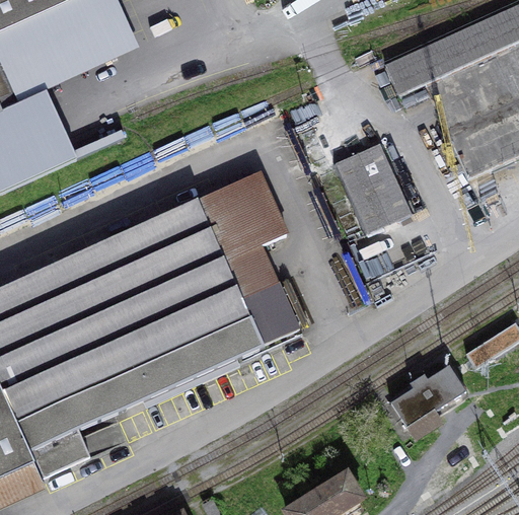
[(0,0),(0,191),(77,157),(69,139),(46,87),(139,46),(118,0),(0,0)]
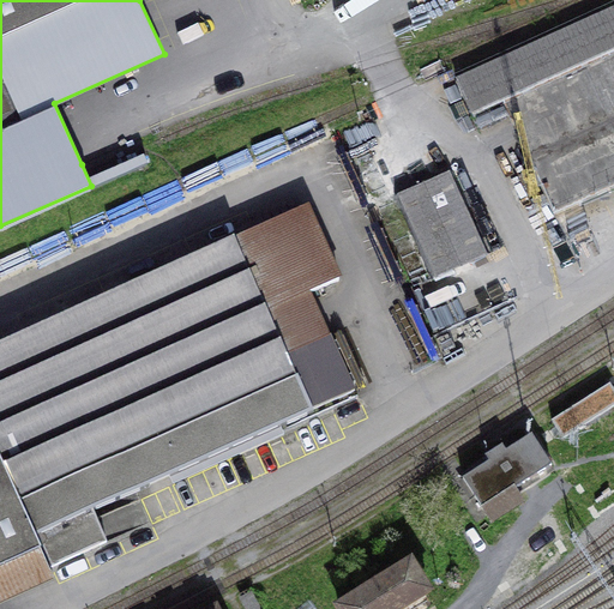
[(248,16),(241,0),(139,0),(164,54),(248,16)]
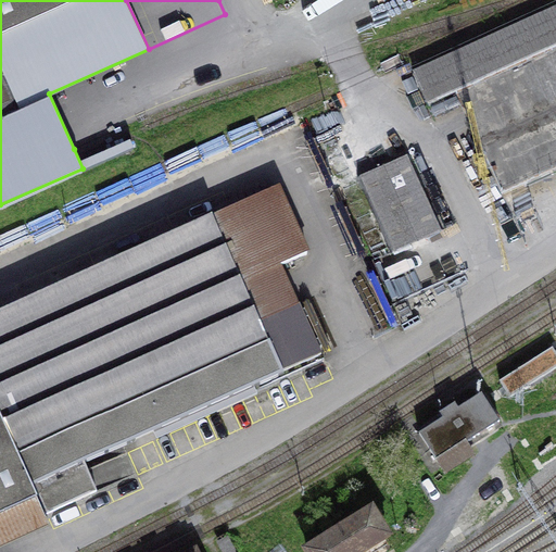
[(555,10),(414,76),(429,108),(455,96),(502,197),(555,172),(555,10)]
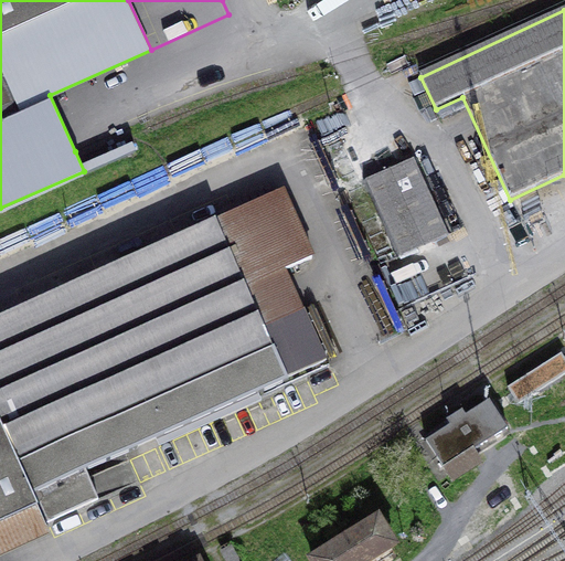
[(450,229),(416,154),(388,166),(363,177),(397,253),(450,229)]
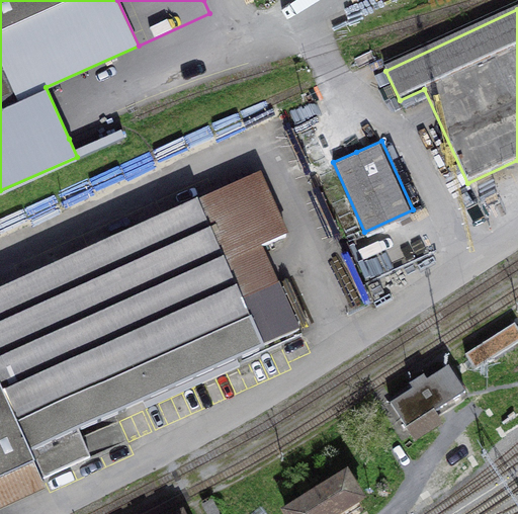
[(0,476),(36,460),(42,475),(90,453),(78,427),(157,391),(236,355),(262,343),(262,342),(280,334),(298,326),(278,279),(277,279),(261,245),(286,233),(258,170),(0,286),(0,476)]
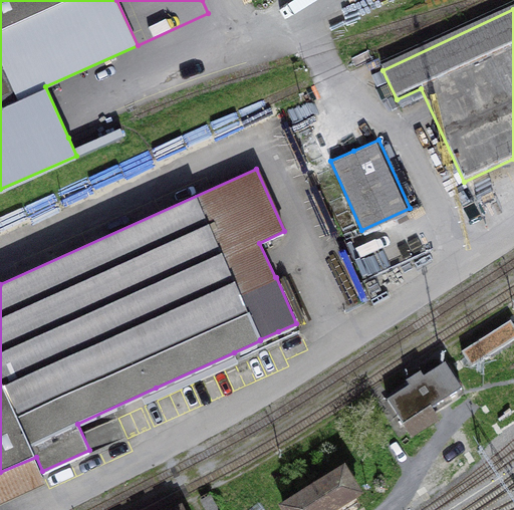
[(279,341),(278,331),(260,339),(260,340),(234,352),(238,360),(279,341)]
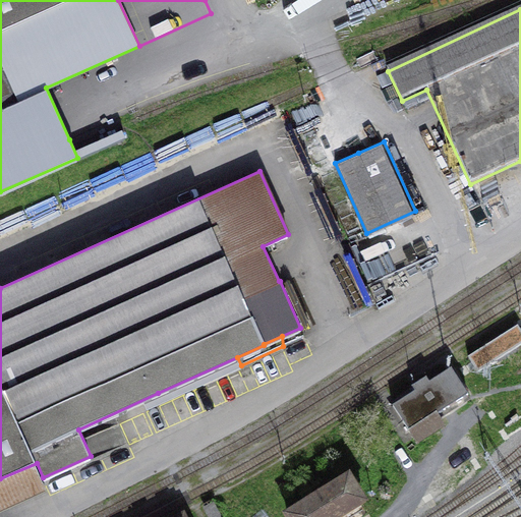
[(467,390),(451,365),(392,403),(411,435),(442,415),(438,409),(467,390)]
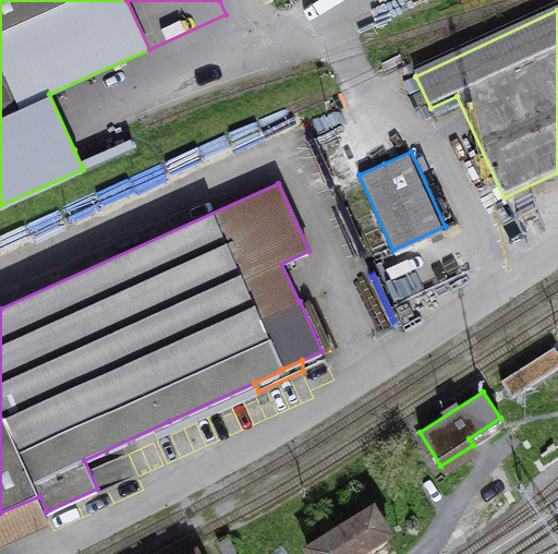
[(0,549),(52,525),(46,512),(39,496),(0,513),(0,549)]
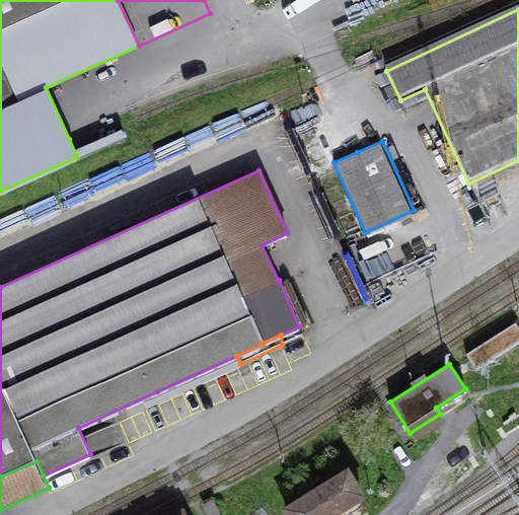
[(354,470),(286,511),(288,514),(341,514),(370,498),(354,470)]
